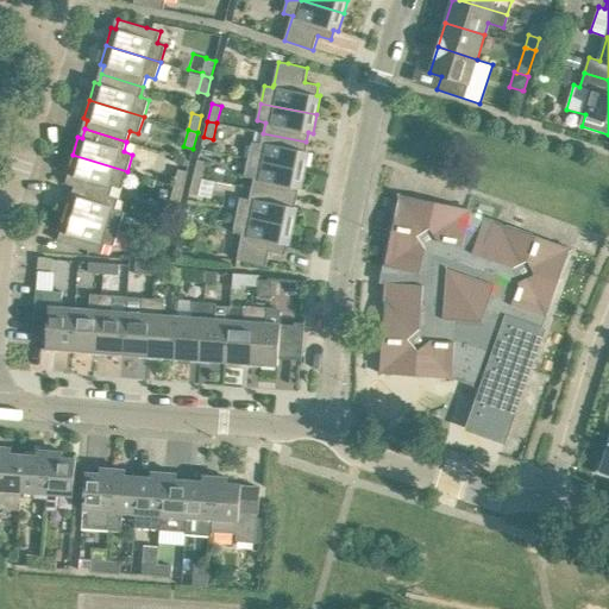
[(305,151),(306,142),(263,133),(261,143),(252,142),(249,158),(305,170),(308,151),(305,151)]
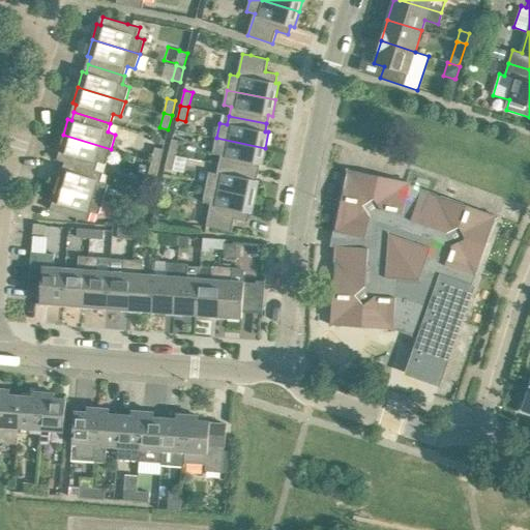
[(106,164),(111,149),(63,135),(58,150),(61,151),(59,159),(66,163),(66,162),(95,171),(95,170),(98,162),(106,164)]
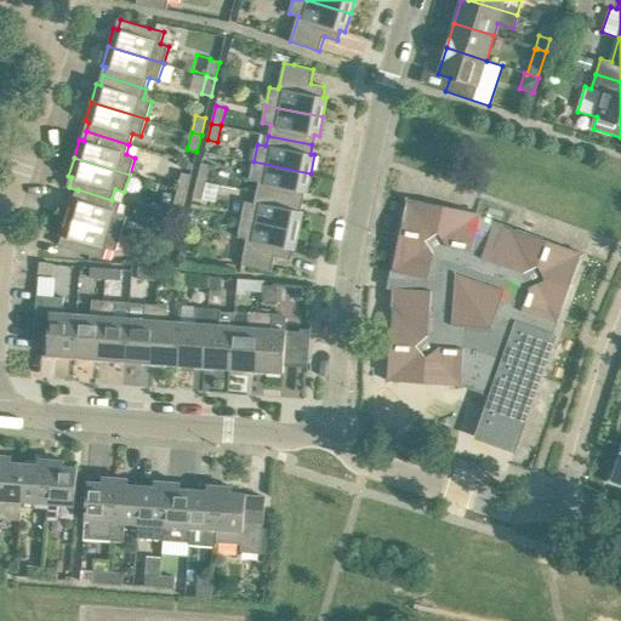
[(307,193),(311,174),(254,161),(250,180),(258,182),(257,192),(301,201),(302,192),(307,193)]
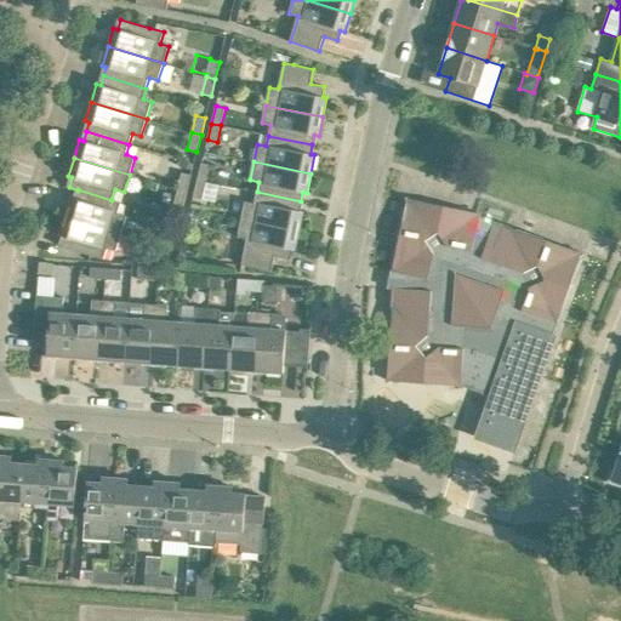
[(206,182),(211,164),(201,163),(198,180),(206,182)]
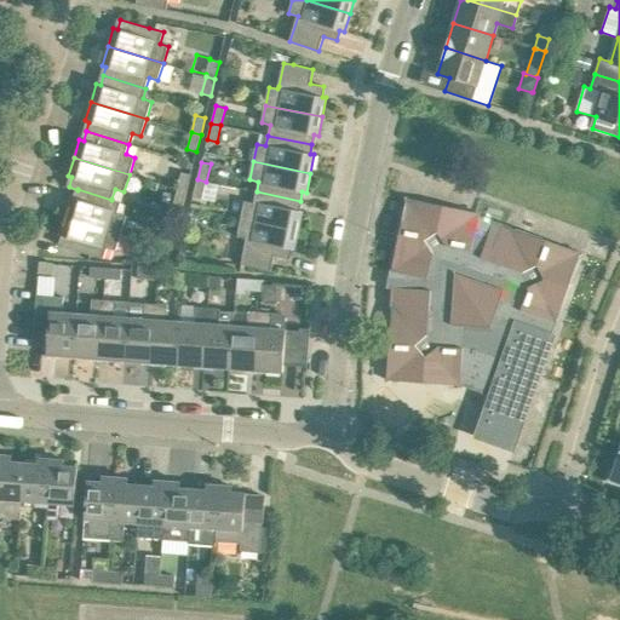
[(187,191),(191,173),(182,172),(177,189),(187,191)]
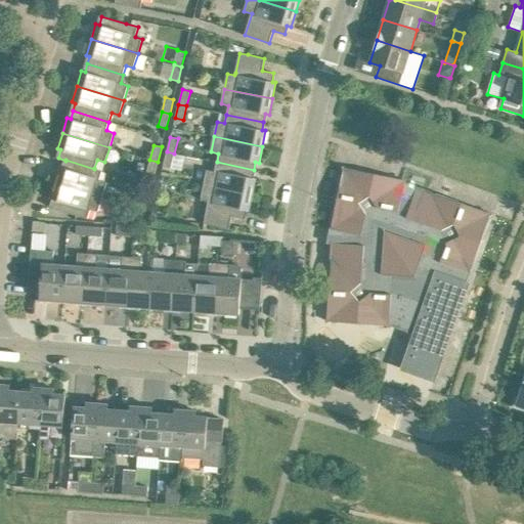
[(171,168),(174,154),(167,151),(163,166),(171,168)]
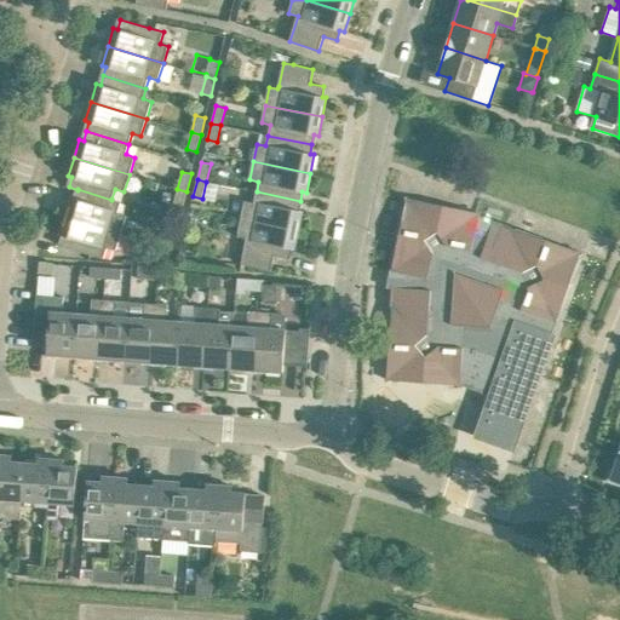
[(112,199),(112,200),(78,189),(78,190),(75,199),(72,197),(65,216),(121,233),(127,216),(118,213),(121,201),(112,199)]
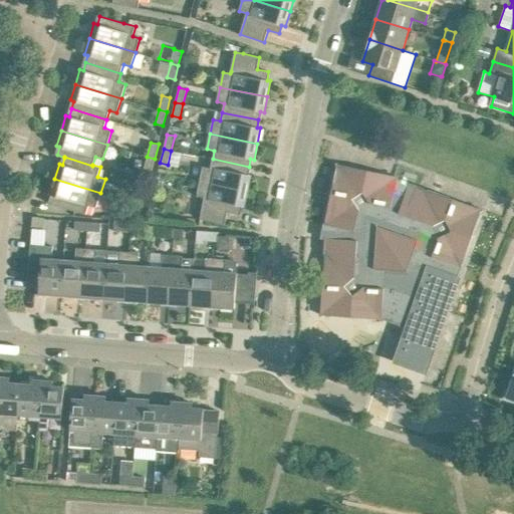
[(151,173),(155,159),(147,157),(144,171),(151,173)]
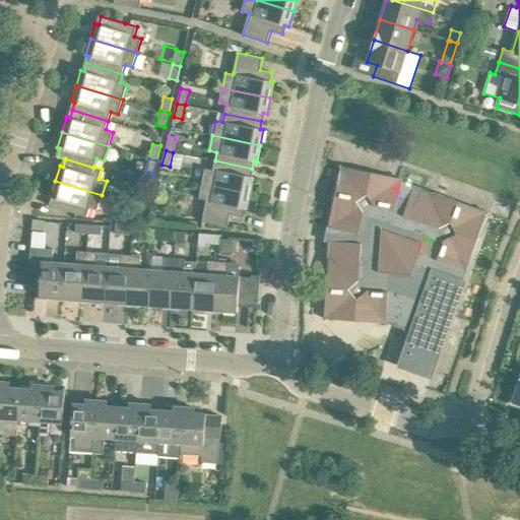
[(250,177),(252,169),(215,160),(213,170),(205,169),(202,183),(251,193),(254,177),(250,177)]
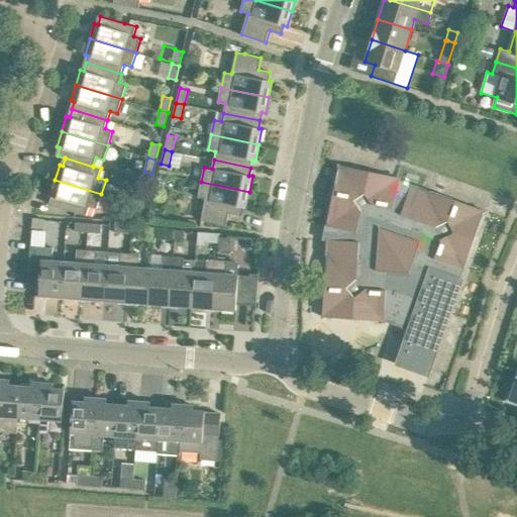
[(329,226),(322,316),(384,321),(385,319),(401,324),(403,320),(411,323),(397,364),(428,375),(461,279),(458,278),(461,268),(464,269),(485,210),(399,181),(400,178),(339,166),(326,225),(329,226)]
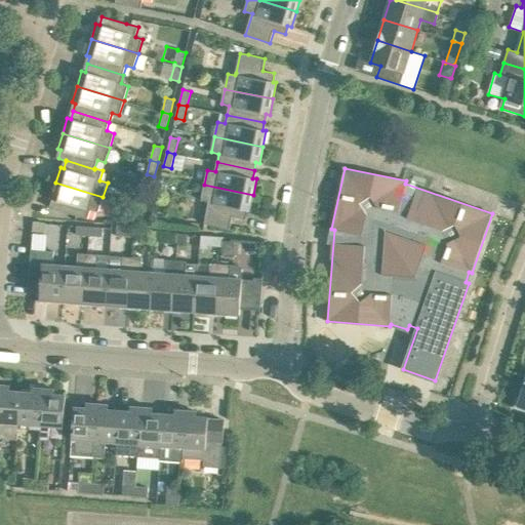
[(98,212),(103,197),(55,183),(50,199),(54,200),(51,208),(87,219),(90,209),(98,212)]
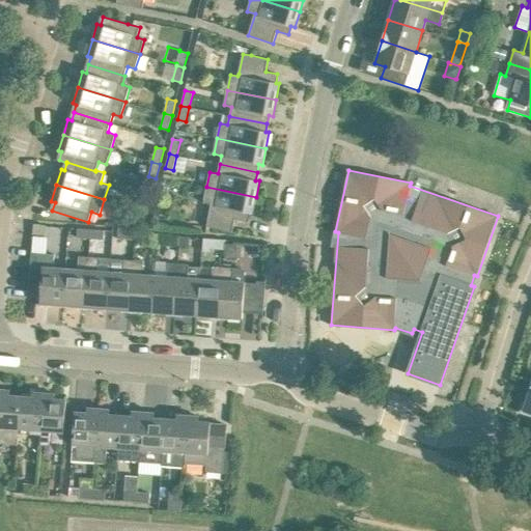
[(252,214),(256,197),(206,187),(203,202),(212,204),(206,226),(212,227),(232,231),(234,219),(247,222),(249,213),(252,214)]
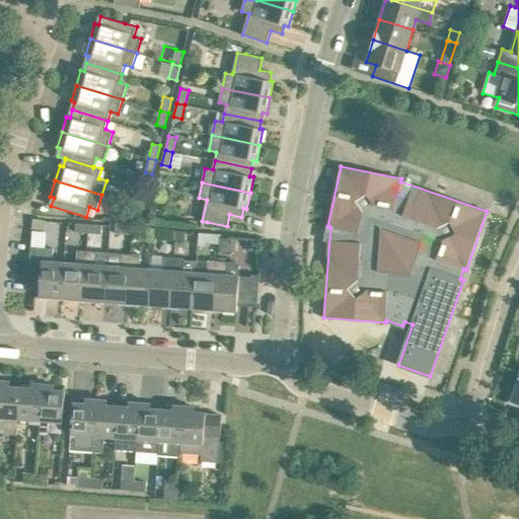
[(144,207),(146,200),(132,196),(130,204),(144,207)]
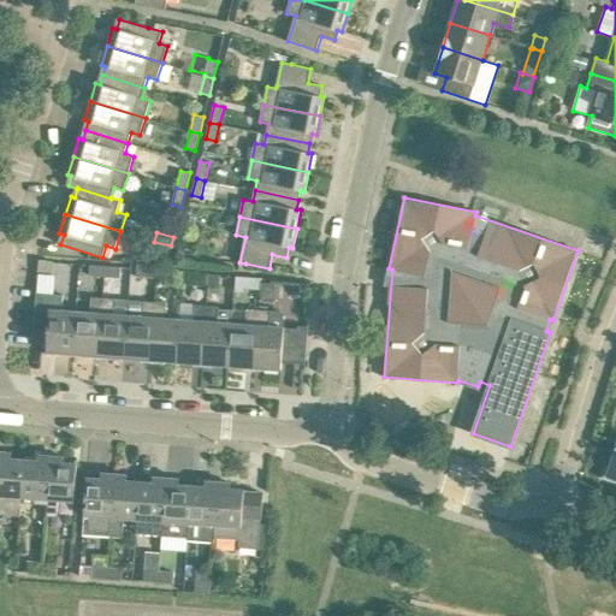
[(170,254),(171,246),(154,242),(152,250),(170,254)]
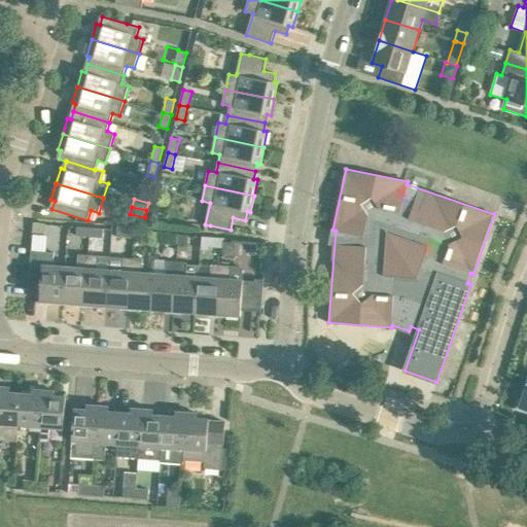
[(33,223),(32,232),(45,233),(46,224),(33,223)]
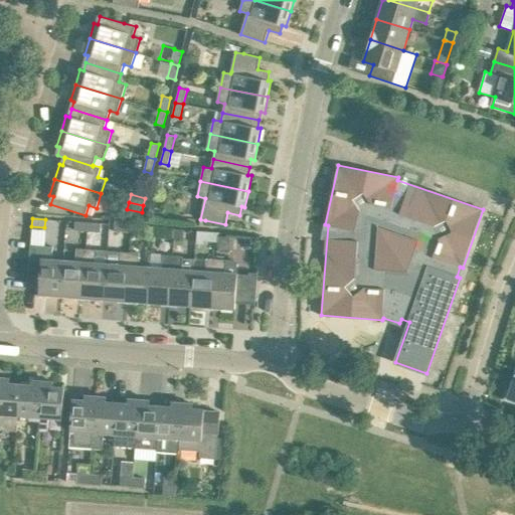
[(132,221),(115,220),(114,231),(131,232),(131,230),(132,230),(132,221)]
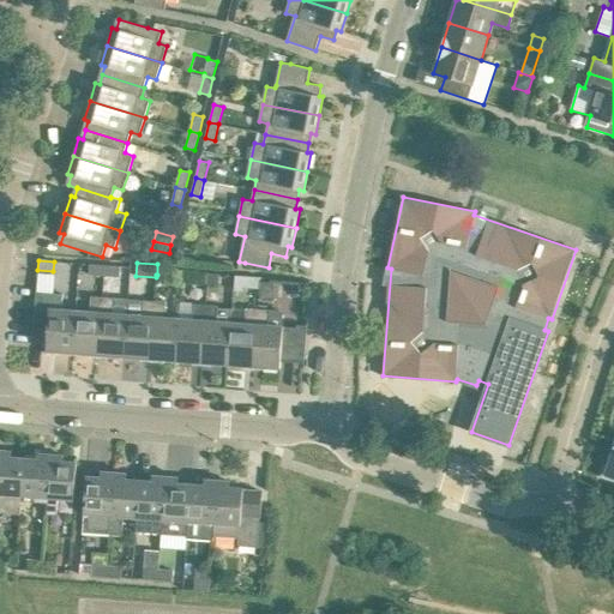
[(104,276),(106,265),(90,264),(90,275),(104,276)]
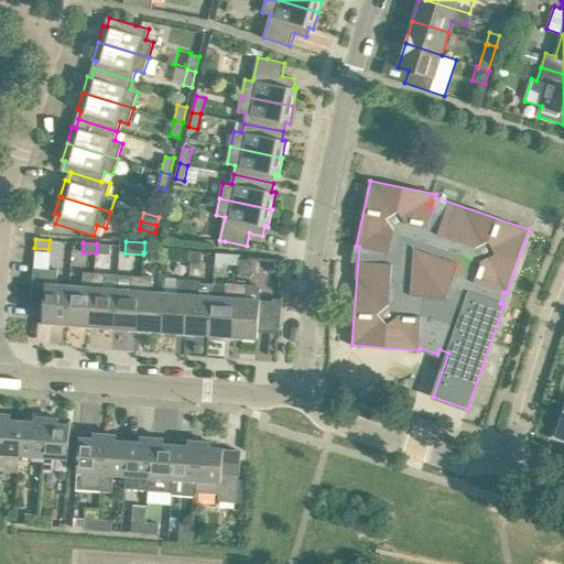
[(158,253),(159,243),(144,242),(144,252),(158,253)]
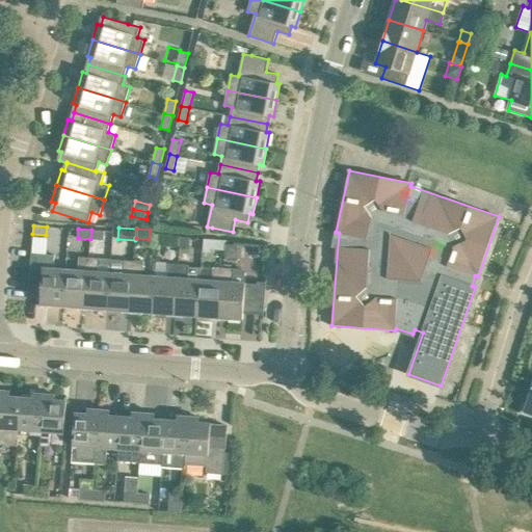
[(104,240),(105,231),(91,230),(90,239),(104,240)]
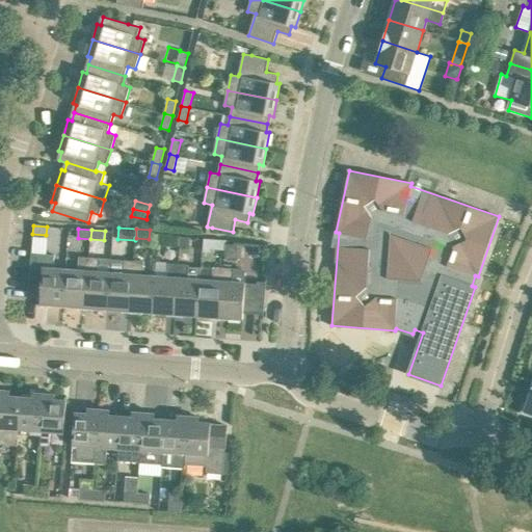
[(49,254),(50,236),(35,236),(35,253),(49,254)]
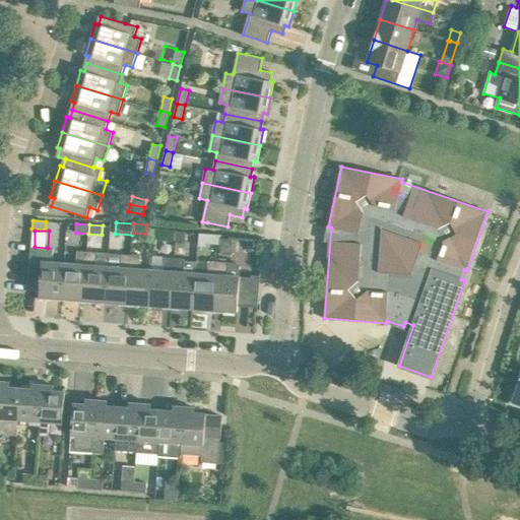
[(163,231),(161,240),(176,240),(177,232),(163,231)]
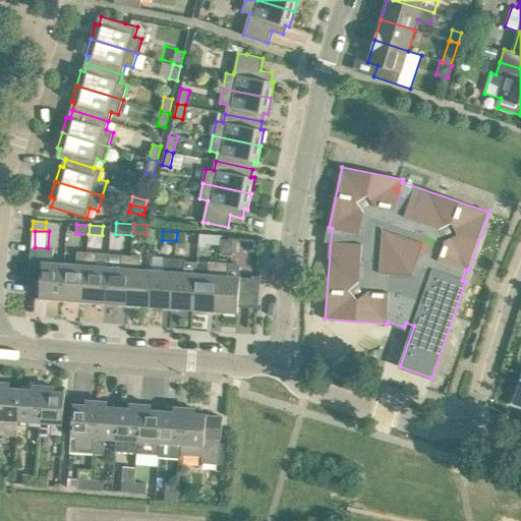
[(177,232),(176,240),(185,241),(185,232),(177,232)]
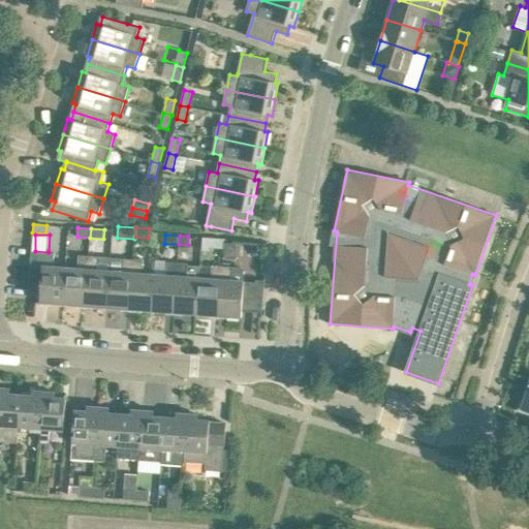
[(223,248),(224,239),(211,238),(210,247),(223,248)]
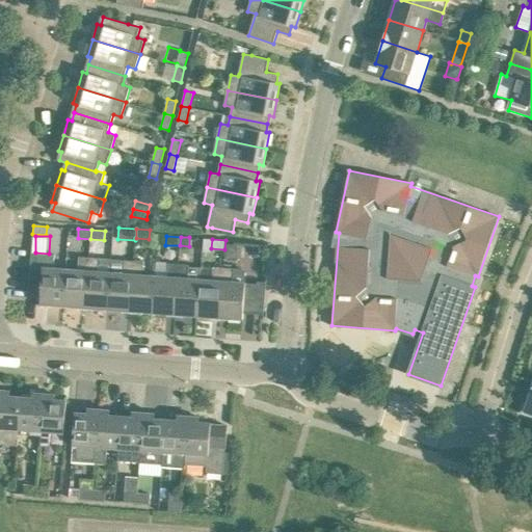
[(42,294),(41,294),(40,307),(49,307),(49,304),(63,306),(65,269),(54,268),(55,255),(31,254),(30,267),(44,268),(42,294)]
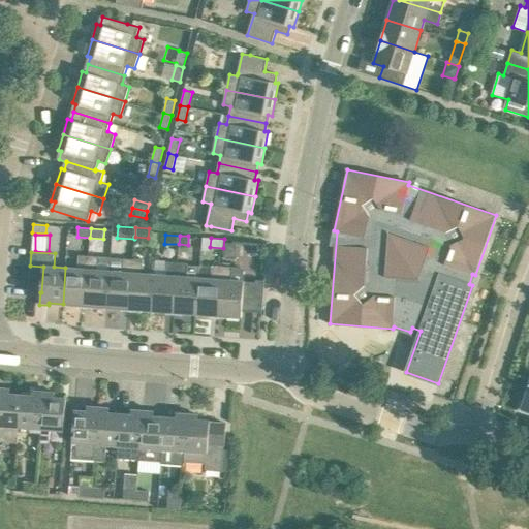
[(85,308),(89,256),(80,255),(79,269),(65,268),(63,304),(78,305),(78,307),(85,308)]
